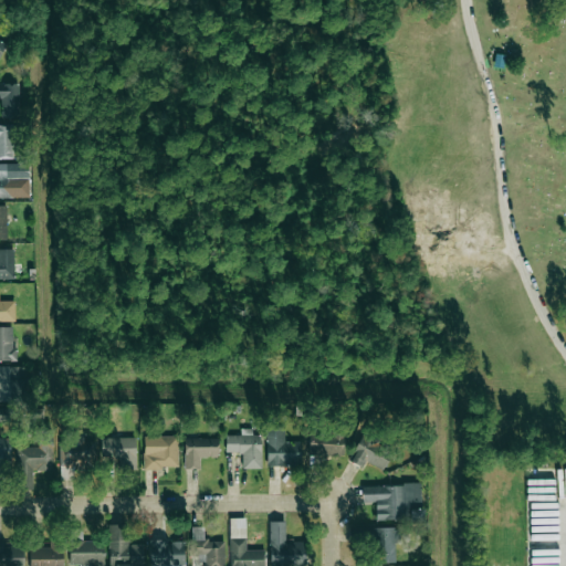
[(19,117),(19,83),(0,83),(0,98),(1,98),(1,117),(19,117)]
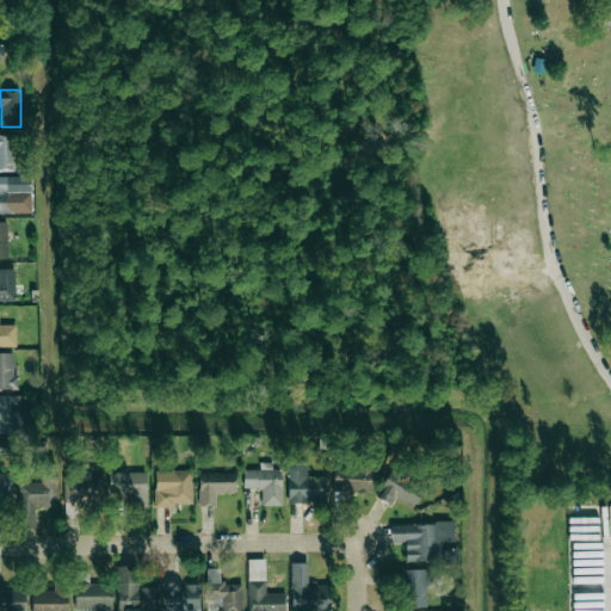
[(0,170),(14,171),(16,135),(0,134),(0,170)]
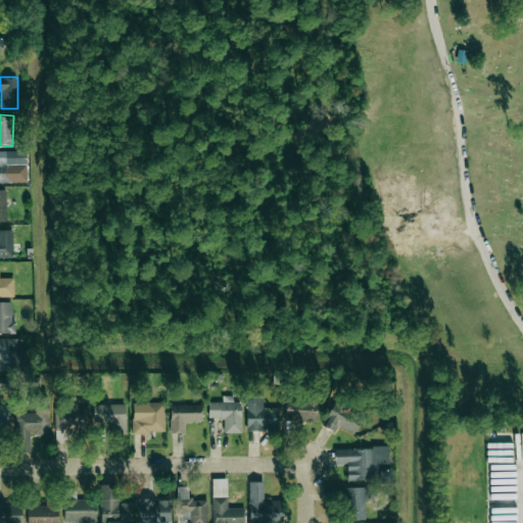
[(0,182),(8,182),(8,163),(0,163),(0,182)]
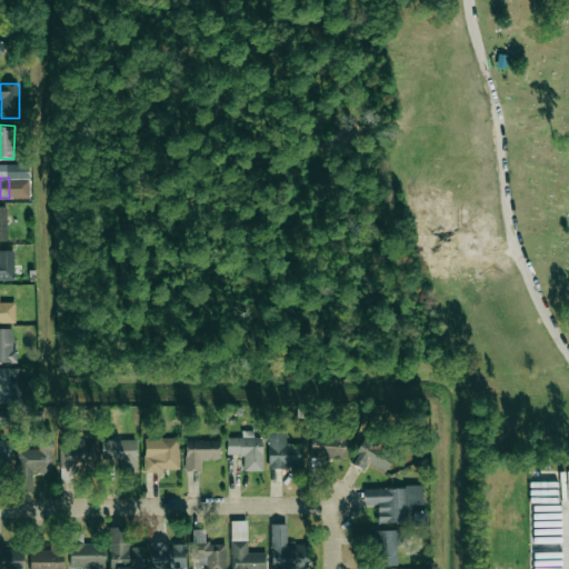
[(0,280),(13,280),(13,250),(0,250),(0,280)]
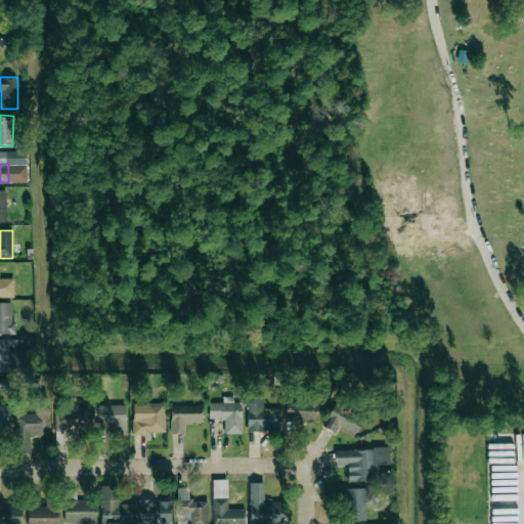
[(0,297),(13,297),(13,278),(0,278),(0,297)]
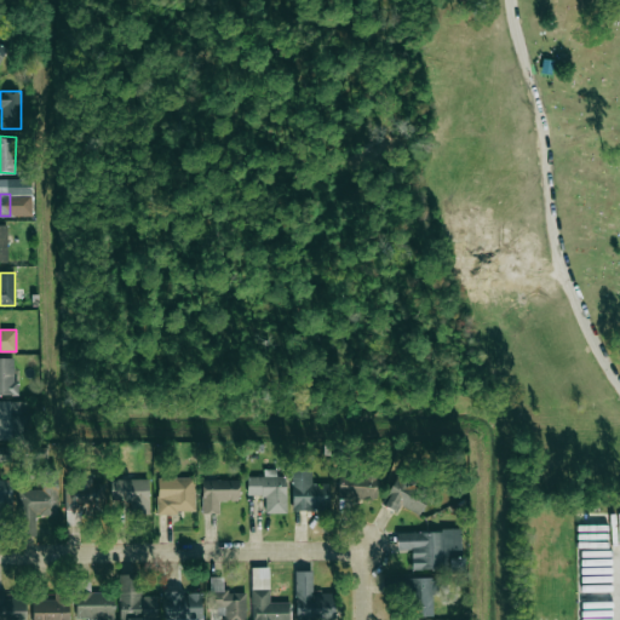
[(0,395),(15,395),(15,357),(0,357),(0,395)]
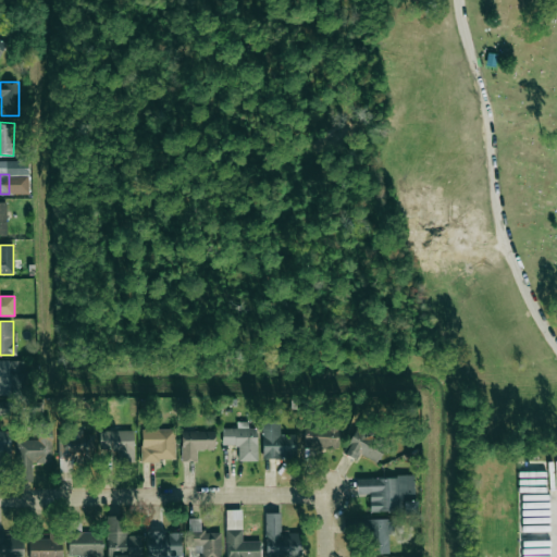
[(0,395),(19,395),(19,360),(0,360),(0,395)]
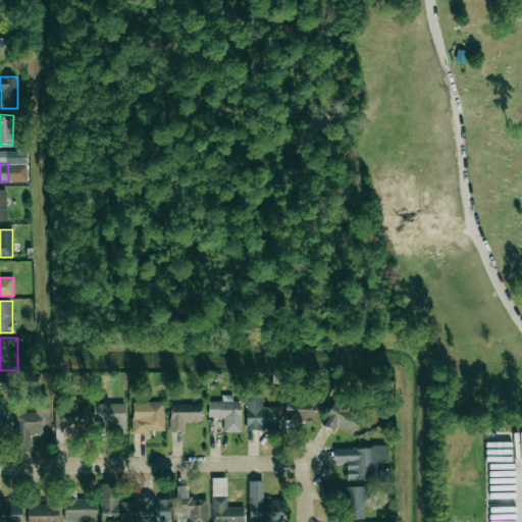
[(10,376),(0,376),(0,388),(11,388),(10,376)]
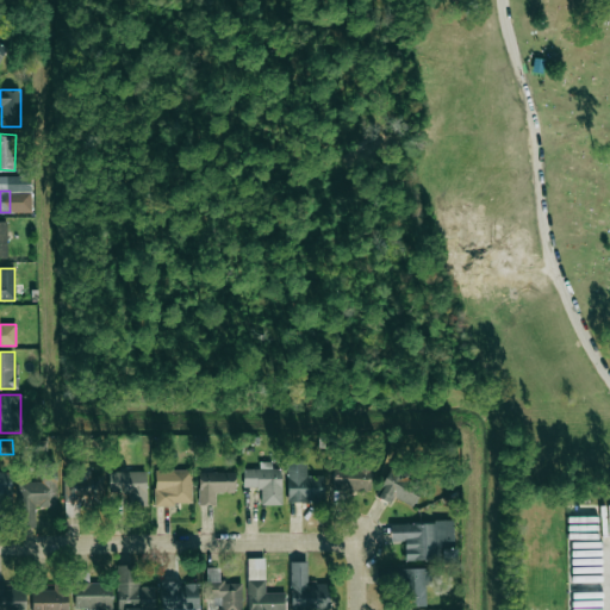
[(323,475),(306,475),(306,461),(286,461),(287,500),(324,500),(323,475)]
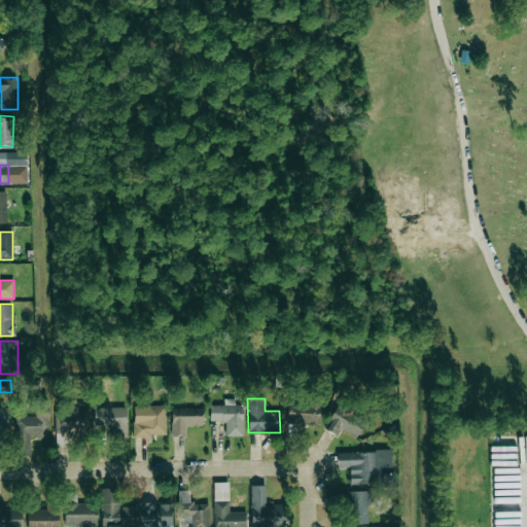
[(320,400),(288,400),(288,424),(320,424),(320,400)]
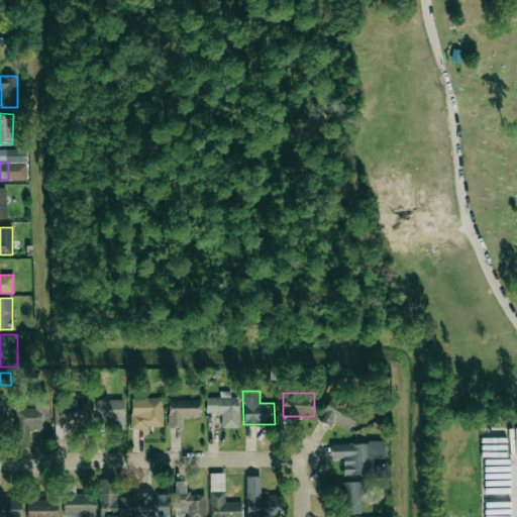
[(359,411),(333,395),(318,418),(331,427),(335,421),(348,429),(359,411)]
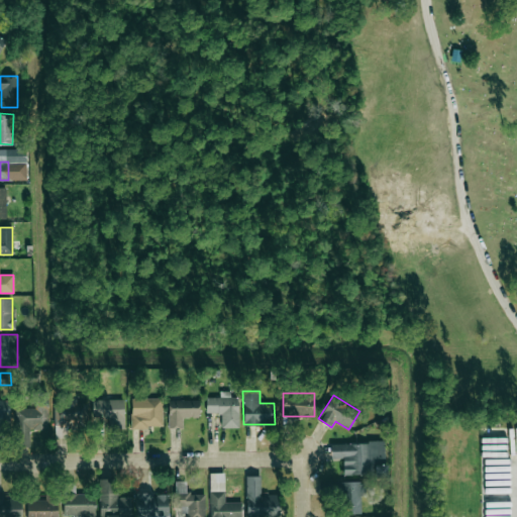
[(238,397),(206,397),(206,414),(221,414),(221,427),(238,427),(238,397)]
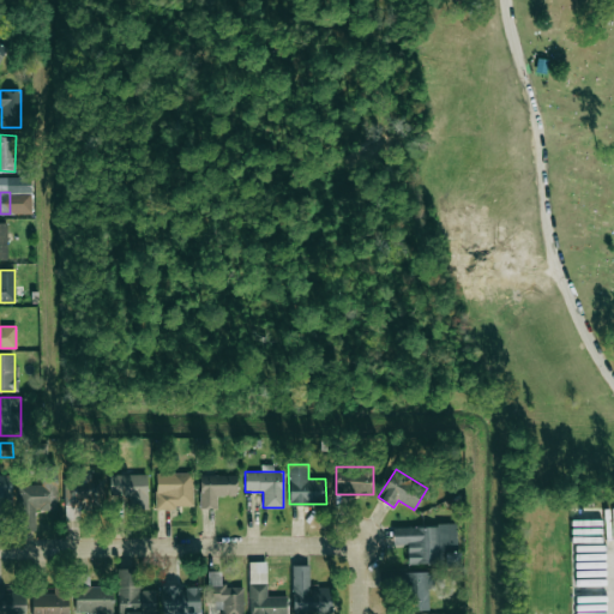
[(145,474),(109,474),(109,507),(145,507),(145,474)]
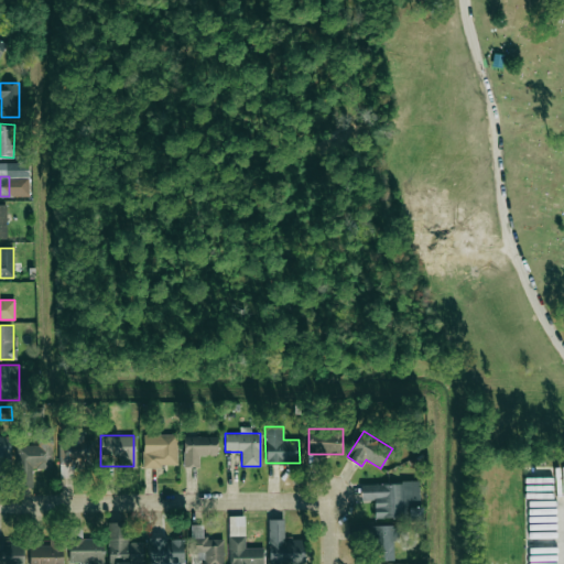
[(142,467),(175,467),(175,435),(156,435),(156,451),(142,451),(142,467)]
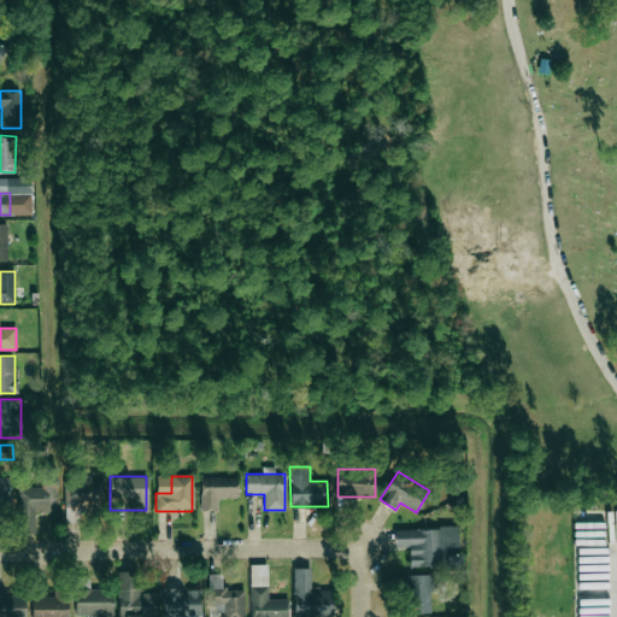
[(239,476),(200,476),(200,510),(239,510),(239,476)]
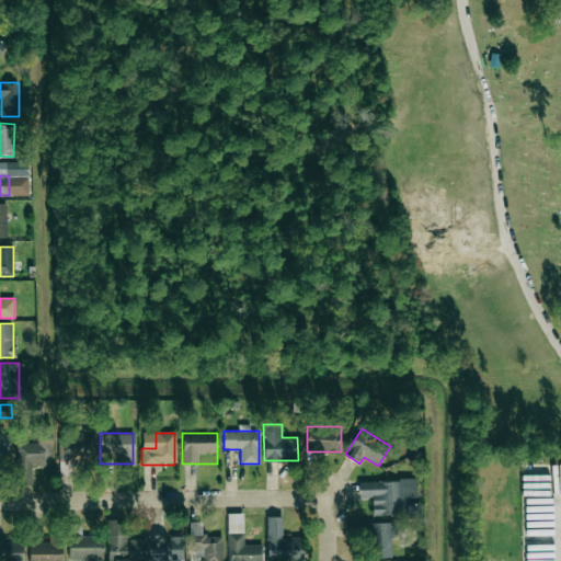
[(9,434),(0,434),(0,474),(9,474),(9,434)]
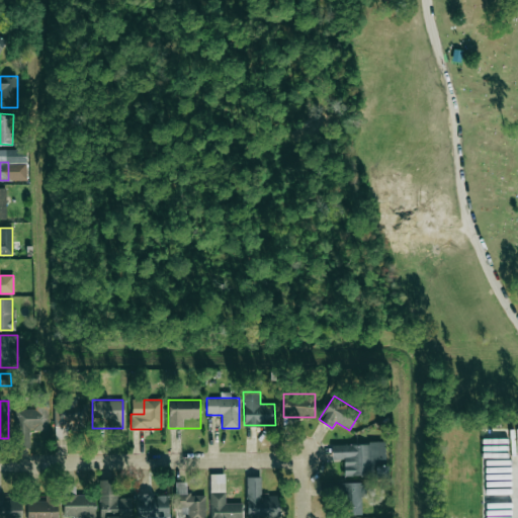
[(14,446),(28,446),(29,429),(47,429),(48,401),(33,401),(33,408),(15,408),(14,446)]
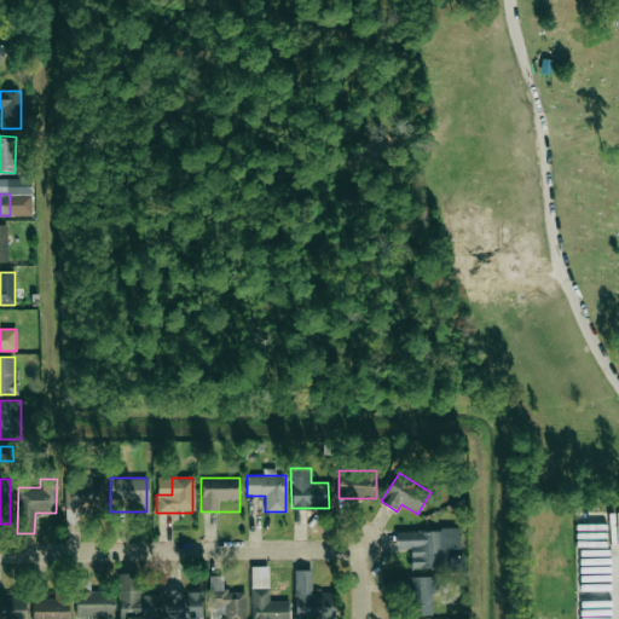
[(103,484),(68,485),(68,522),(80,522),(80,514),(103,514),(103,484)]
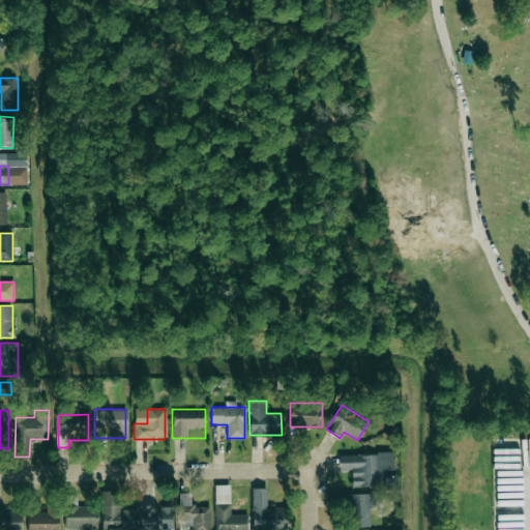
[(350,487),(384,487),(384,454),(340,454),(340,470),(350,470),(350,487)]
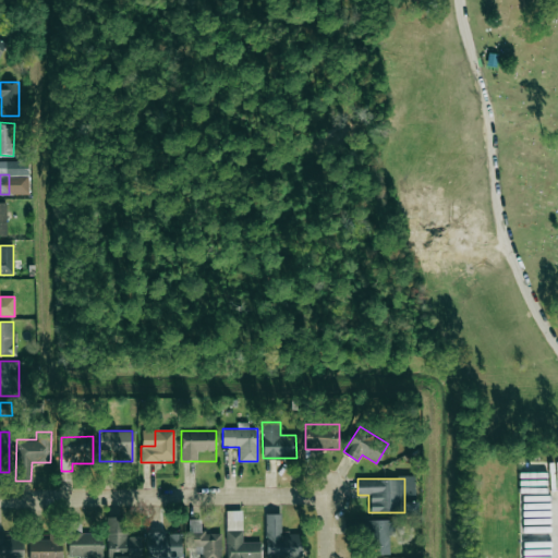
[(240,521),(239,511),(228,512),(229,521),(240,521)]
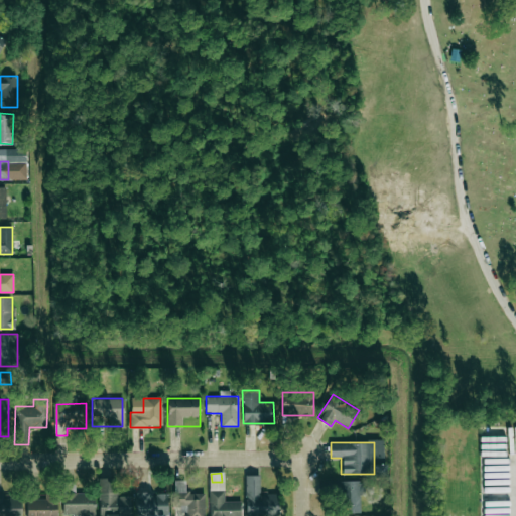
[(245,515),(279,515),(279,495),(260,495),(260,476),(245,476),(245,515)]
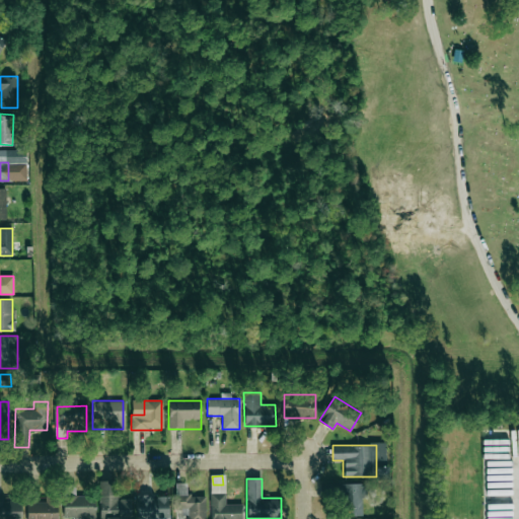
[(99,518),(104,518),(122,518),(132,518),(132,499),(116,499),(116,480),(99,480),(99,518)]
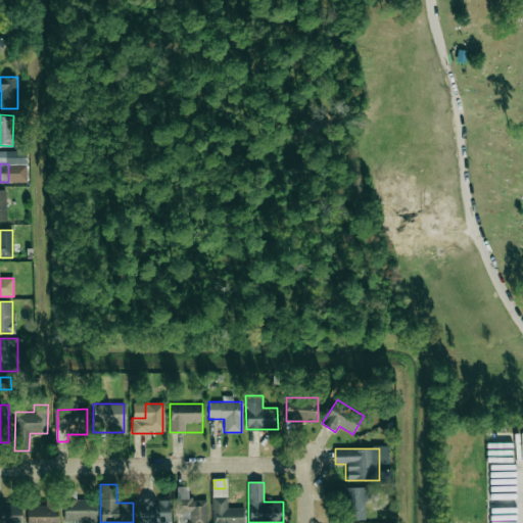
[(343,521),(366,521),(366,488),(343,488),(343,521)]
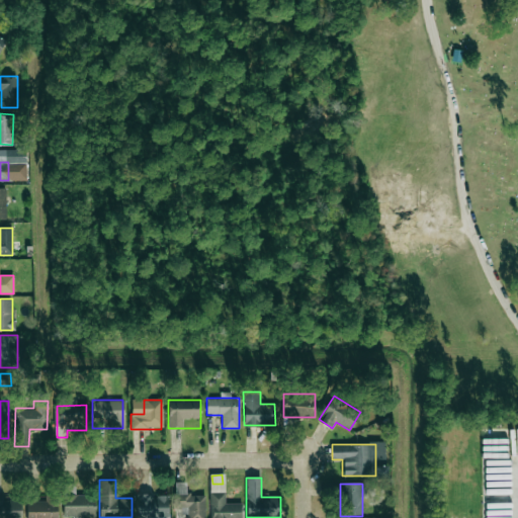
[(63,517),(72,517),(95,517),(95,495),(74,495),(74,485),(63,485),(63,517)]
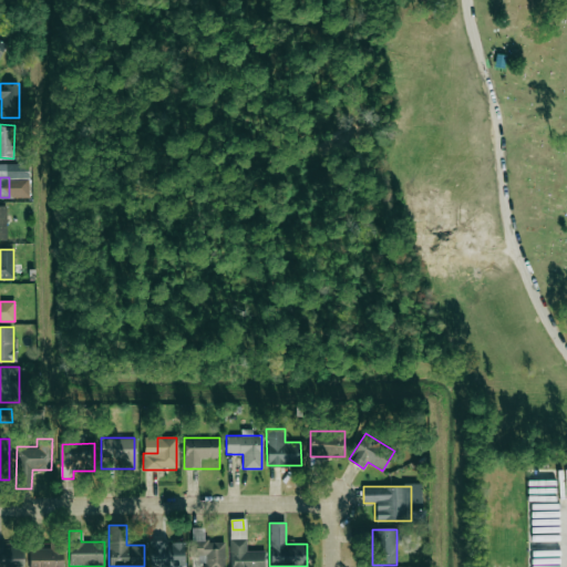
[(265,566),(265,550),(246,550),(246,538),(229,538),(229,566),(265,566)]
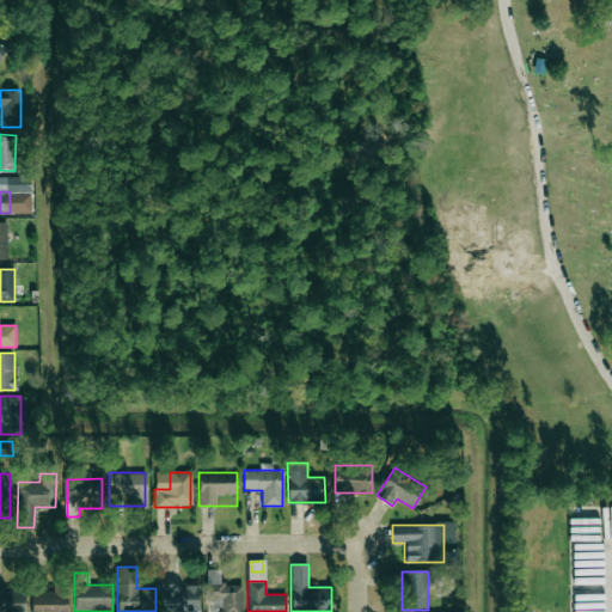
[(218,611),(240,611),(240,582),(204,582),(204,603),(218,603),(218,611)]
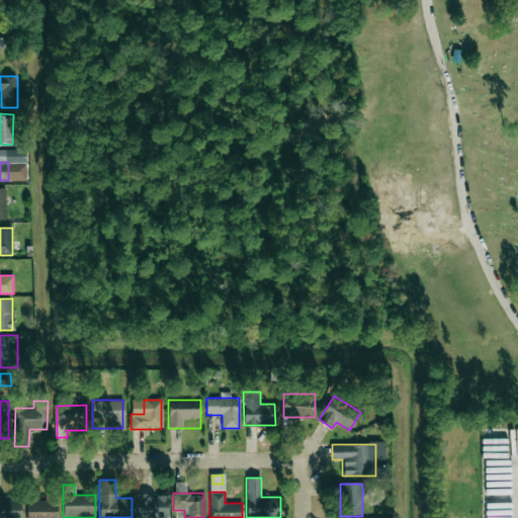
[(167,517),(167,495),(142,495),(142,517),(167,517)]
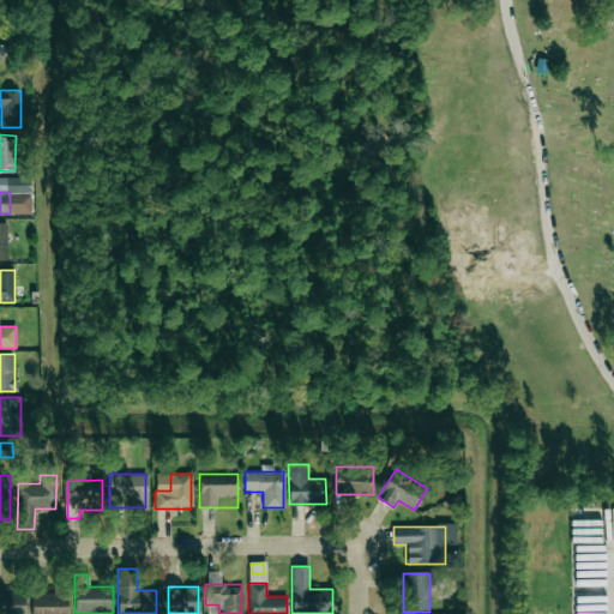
[(67,613),(67,588),(31,588),(31,613),(67,613)]
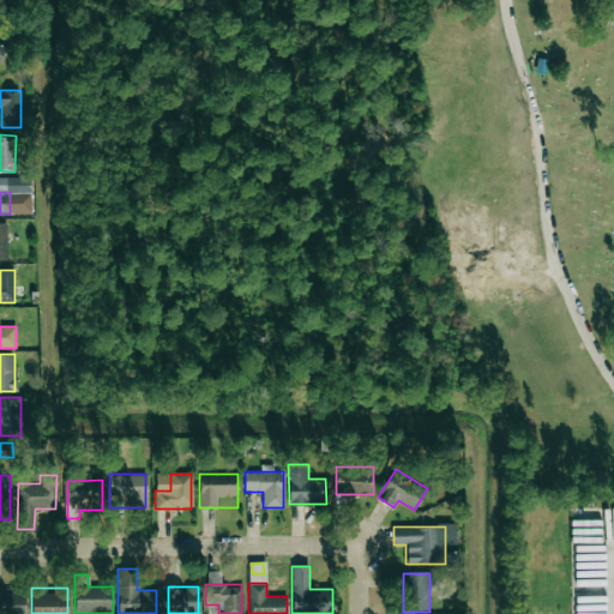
[(0,613),(24,613),(24,589),(0,589),(0,613)]
